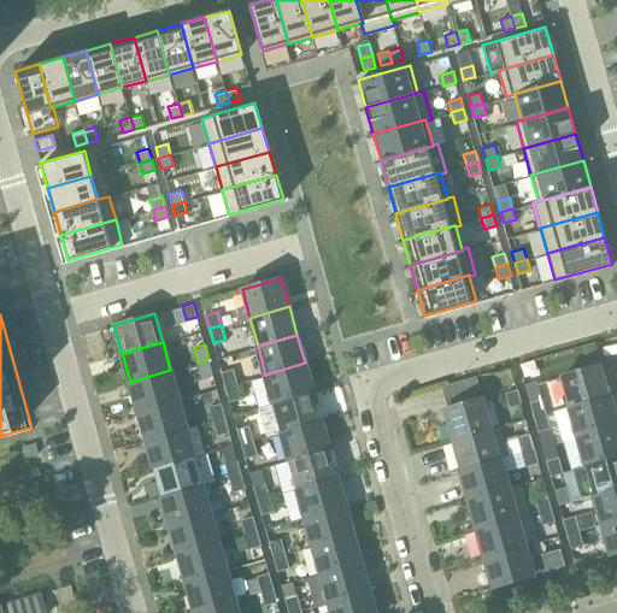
[(201,376),(213,373),(209,359),(198,361),(201,376)]
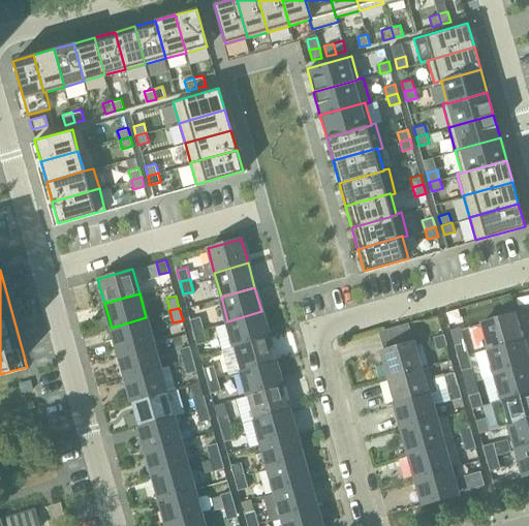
[(261,311),(227,321),(235,345),(269,336),(261,311)]
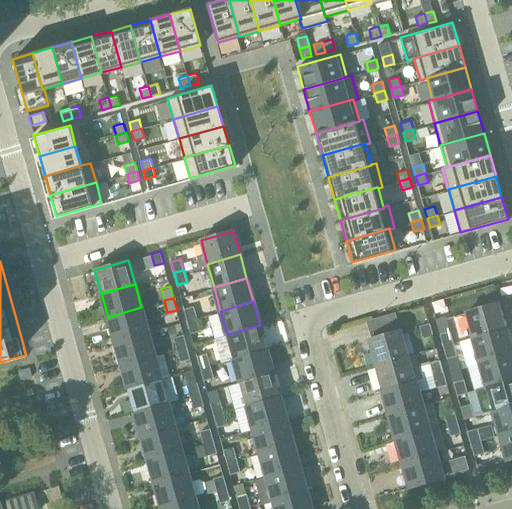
[(472,337),(505,328),(498,303),(465,313),(472,337)]
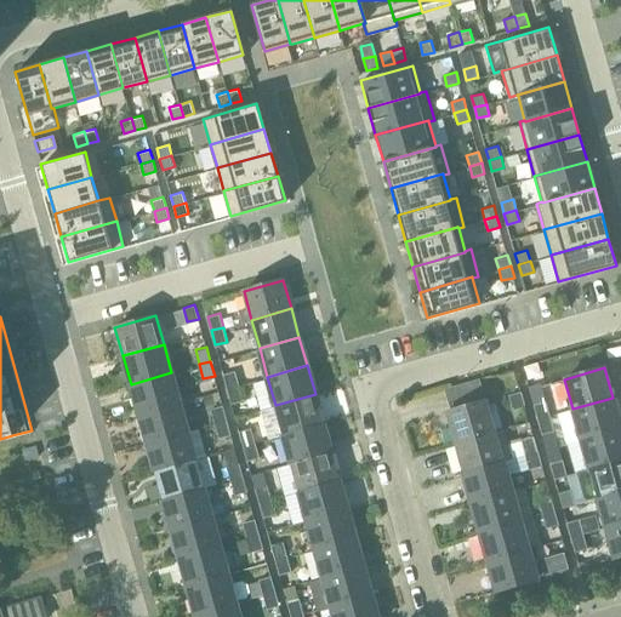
[(228,388),(240,384),(235,370),(223,373),(228,388)]
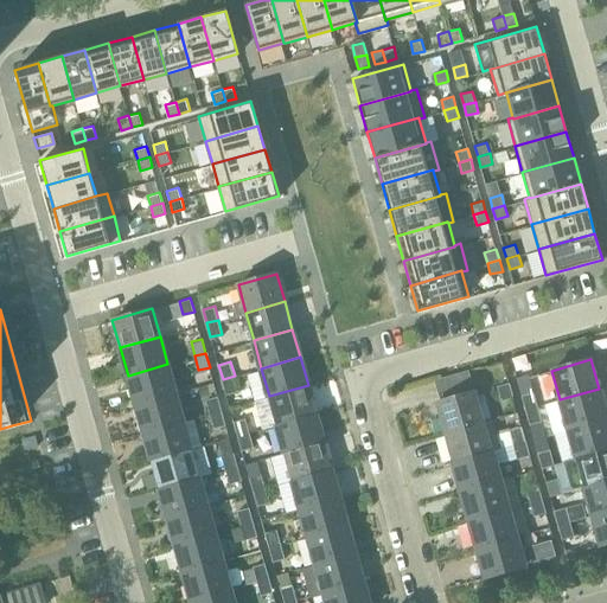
[(128,376),(136,403),(176,392),(167,364),(128,376)]
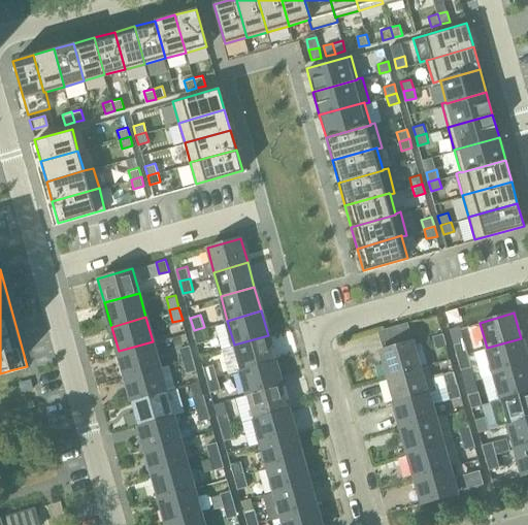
[(204,327),(194,330),(197,342),(207,339),(204,327)]
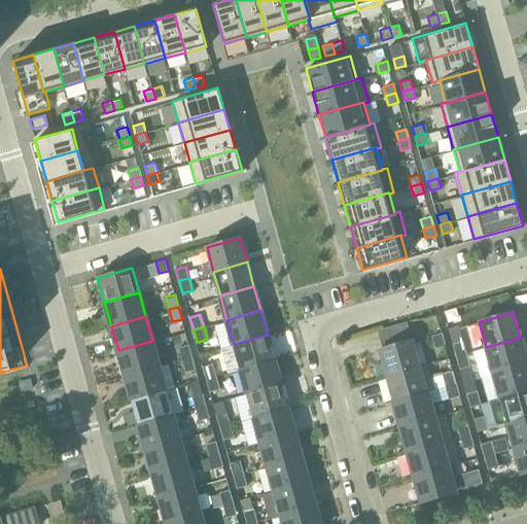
[(411,340),(408,326),(399,329),(402,343),(411,340)]
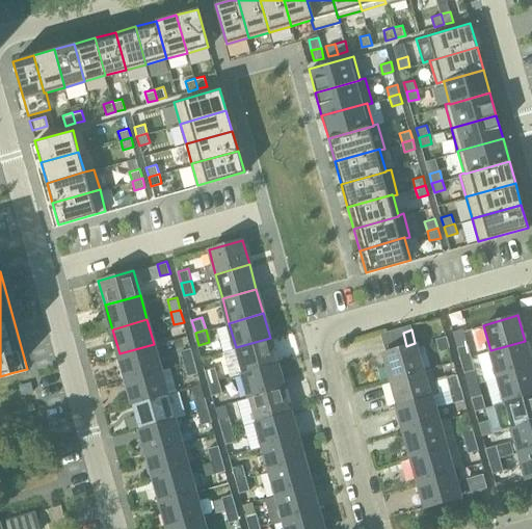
[(441,350),(450,347),(447,335),(436,338),(441,350)]
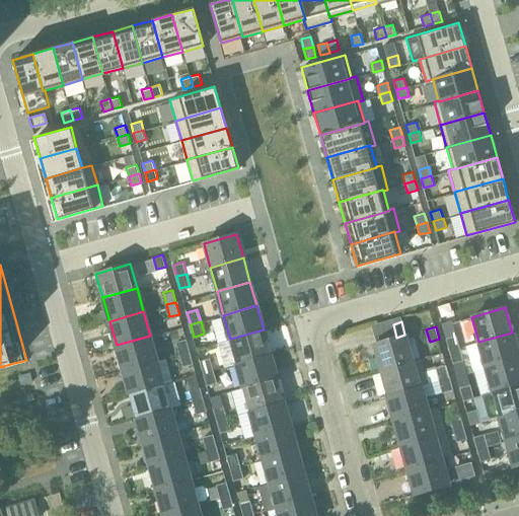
[(264,329),(230,339),(236,363),(270,354),(264,329)]
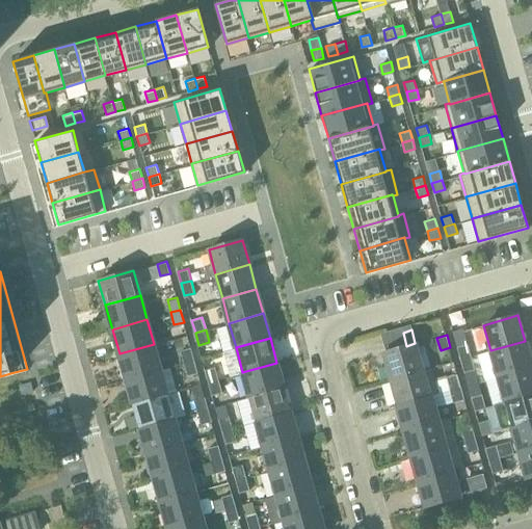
[(525,341),(490,350),(498,375),(531,366),(529,356),(525,341)]
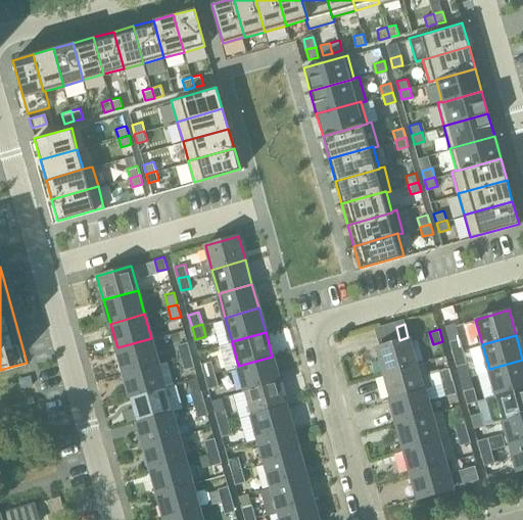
[(378,358),(382,372),(417,363),(410,337),(376,346),(378,358)]
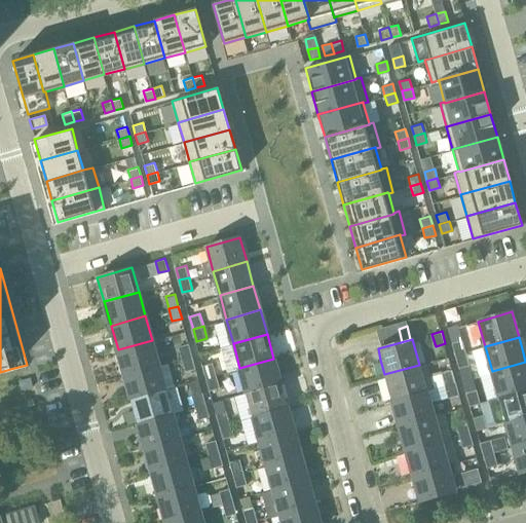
[(456,355),(465,351),(462,339),(452,342),(456,355)]
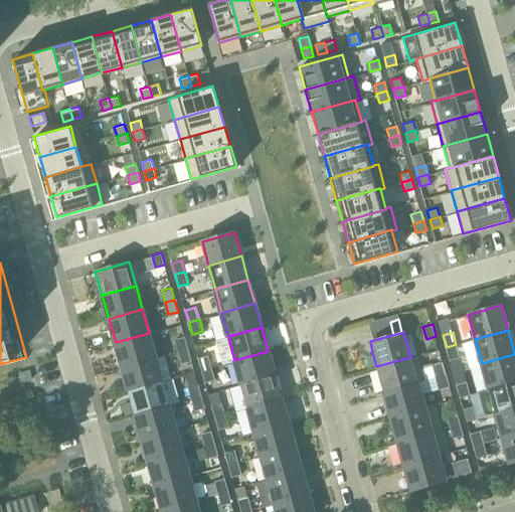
[(122,366),(155,357),(149,333),(116,342),(122,366)]
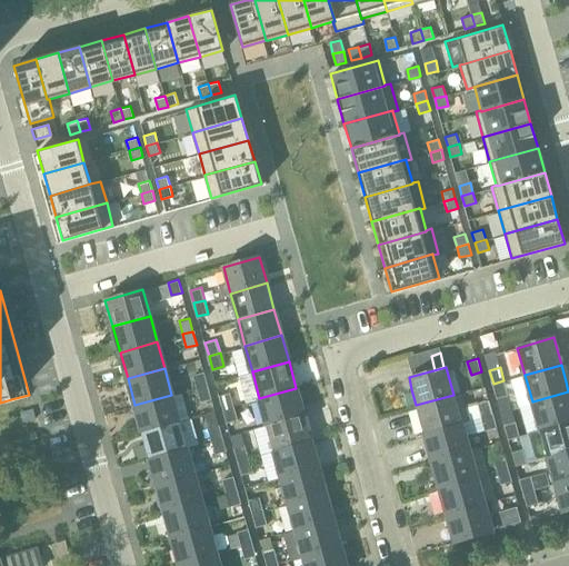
[(193,374),(197,387),(208,384),(205,370),(193,374)]
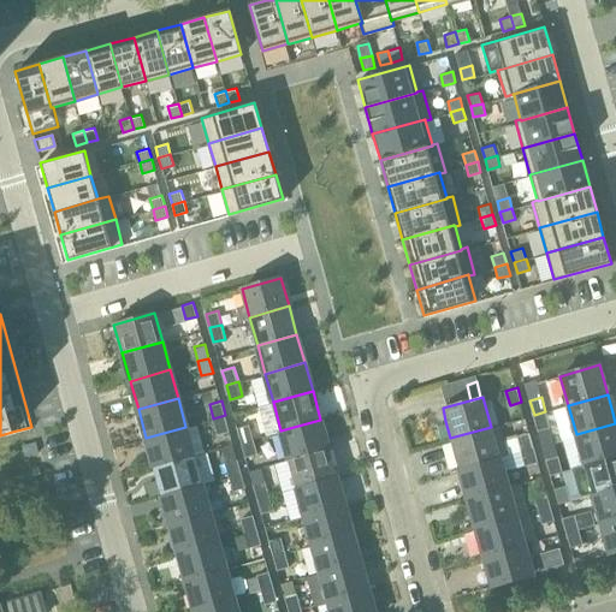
[(550,426),(545,411),(534,415),(538,429),(550,426)]
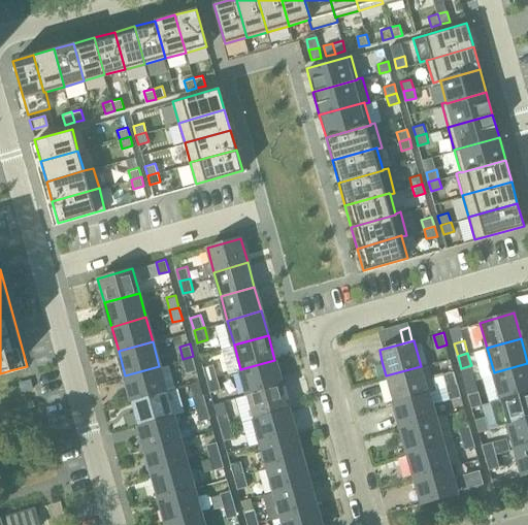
[(186,370),(196,368),(193,356),(183,359),(186,370)]
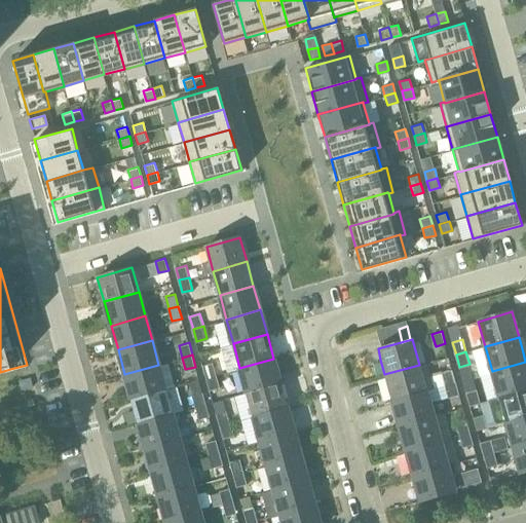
[(247,391),(280,382),(273,359),(239,368),(247,391)]
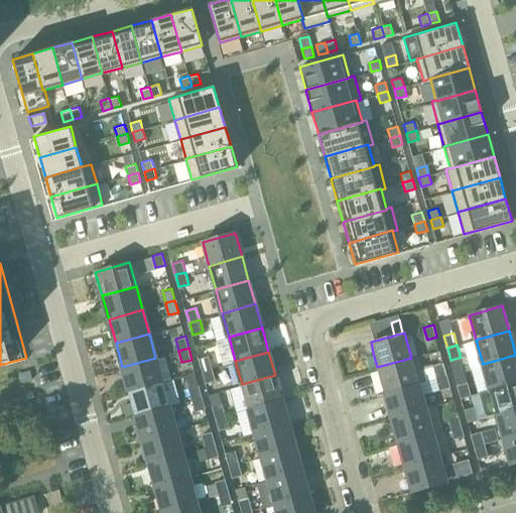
[(203,370),(212,367),(209,355),(199,358),(203,370)]
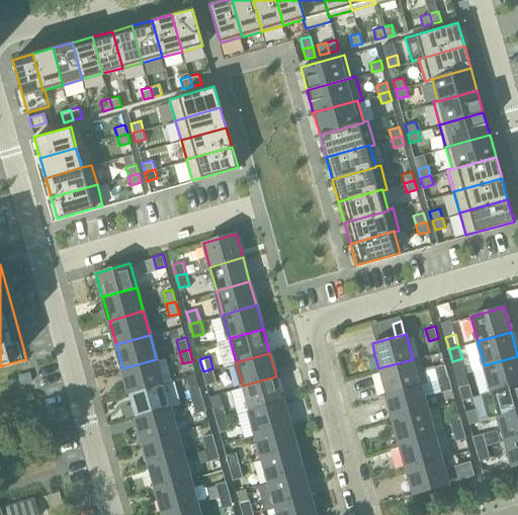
[(517,356),(485,365),(492,391),(517,382),(517,356)]
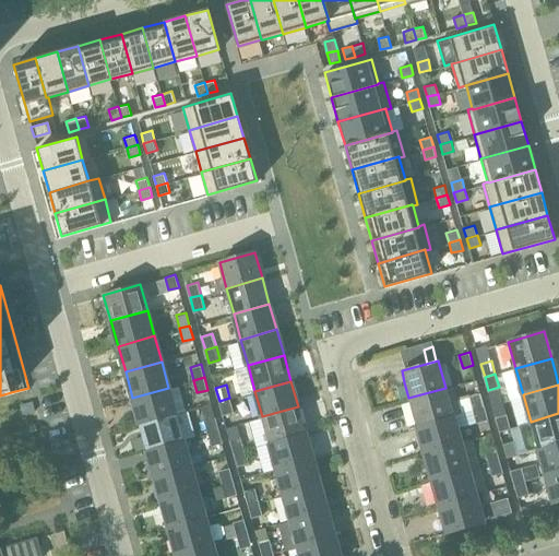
[(132,398),(140,424),(176,413),(168,388),(132,398)]
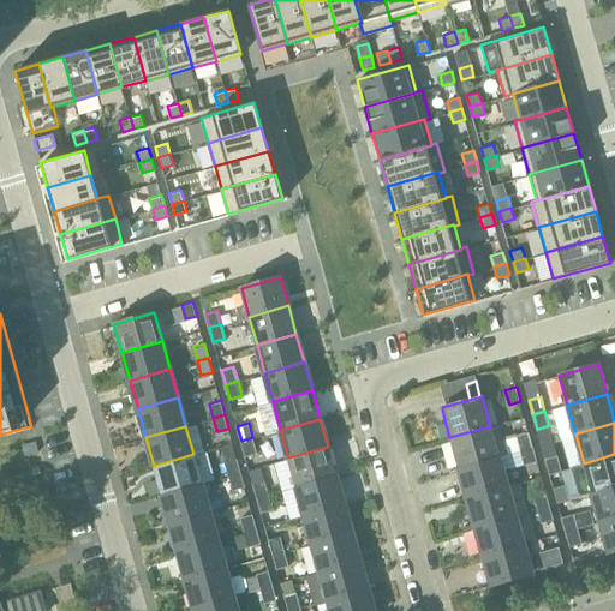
[(490,426),(449,437),(452,442),(453,449),(458,467),(499,455),(490,426)]
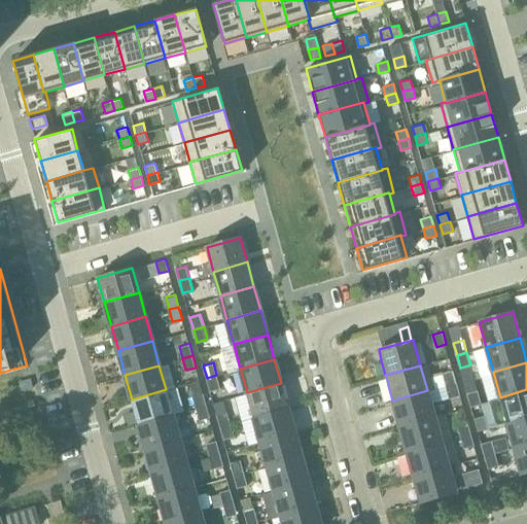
[(443,373),(446,385),(457,382),(453,370),(444,373),(443,373)]
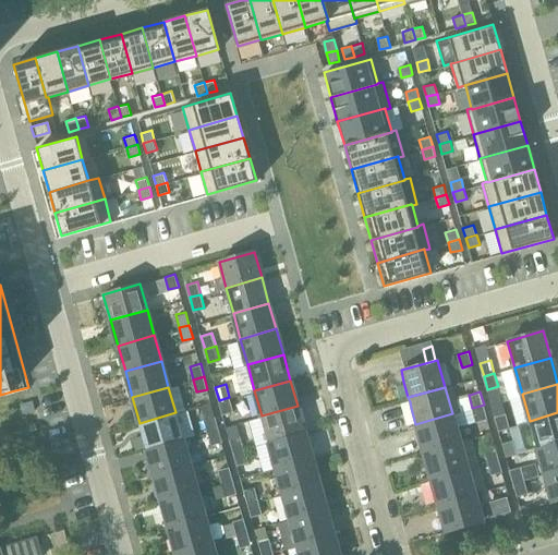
[(233,410),(229,397),(219,400),(222,413),(233,410)]
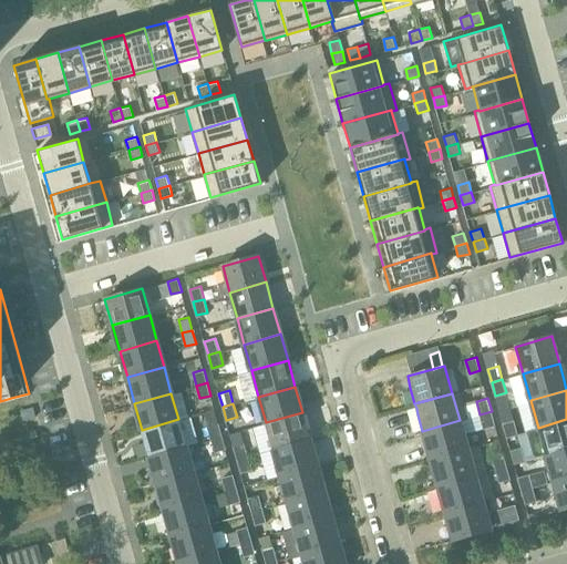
[(20,409),(20,410),(22,419),(23,419),(35,416),(35,414),(32,406),(20,409)]
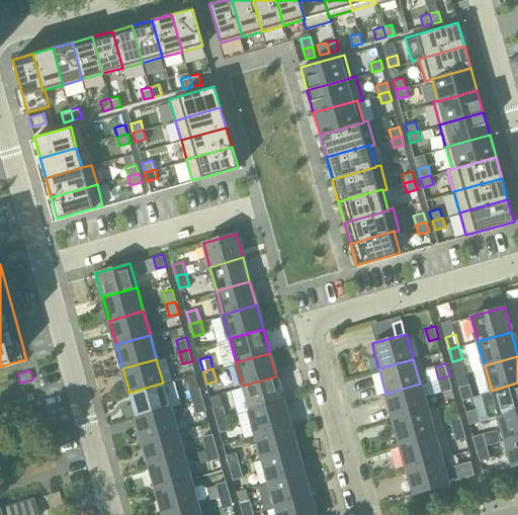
[(452,388),(449,375),(438,378),(441,391),(452,389),(452,388)]
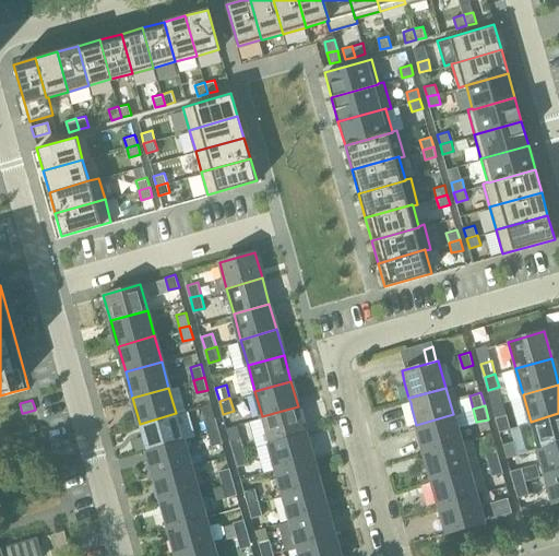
[(306,433),(298,406),(262,416),(270,442),(306,433)]
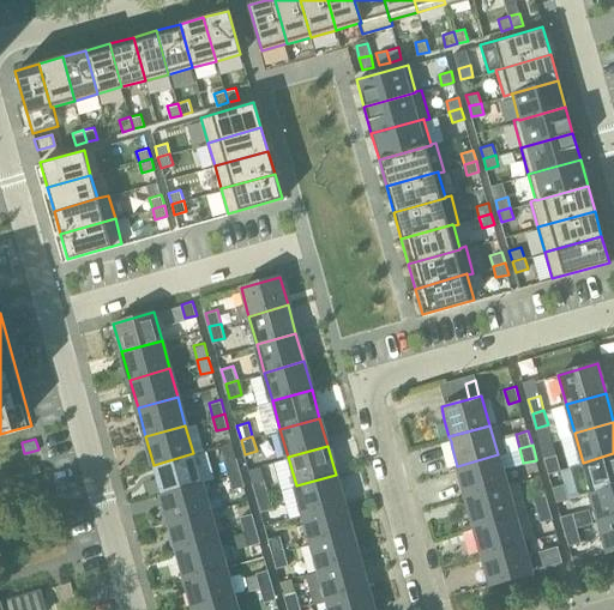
[(162,493),(202,482),(193,453),(154,465),(162,493)]
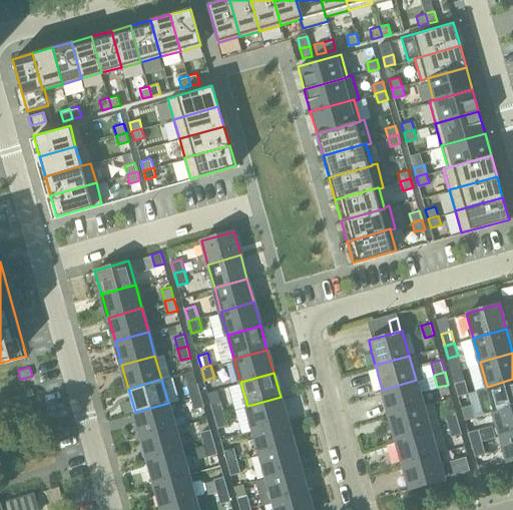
[(494,411),(512,405),(512,379),(487,387),(476,390),(483,414),(494,411)]
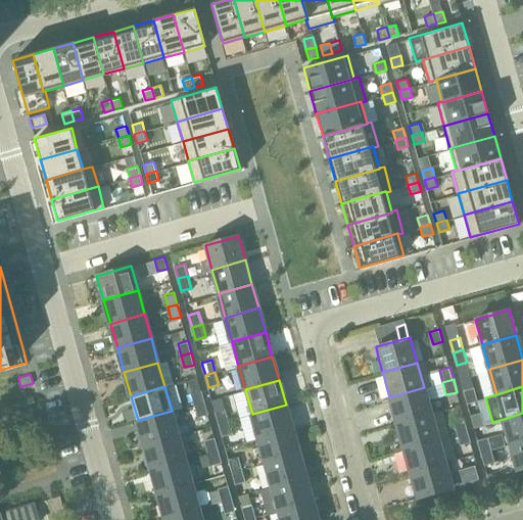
[(392,407),(396,422),(431,413),(424,387),(389,397),(392,407)]
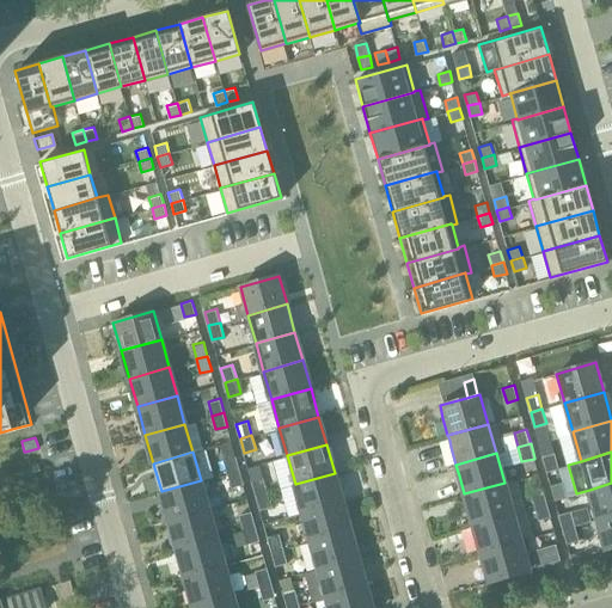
[(548,471),(558,467),(555,453),(543,456),(548,471)]
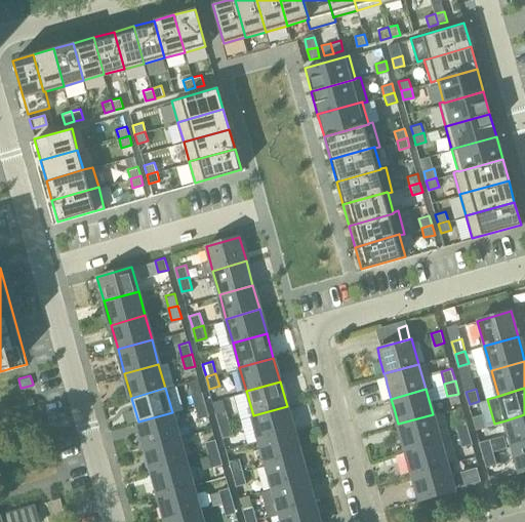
[(192,393),(195,405),(205,402),(202,390),(192,393)]
